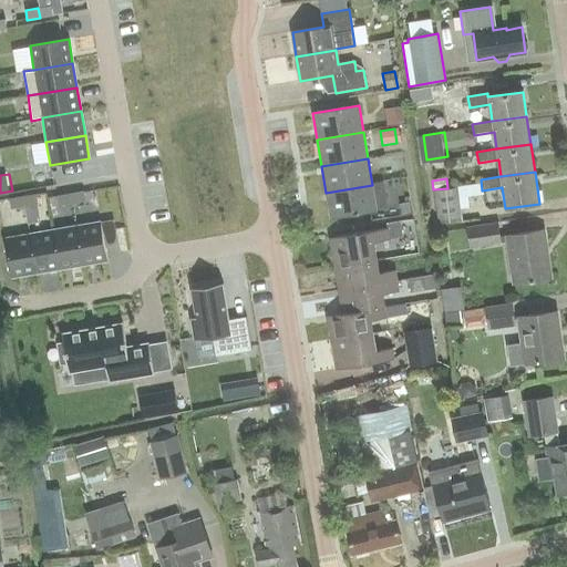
[(372,185),(326,193),(330,219),(377,212),(372,185)]
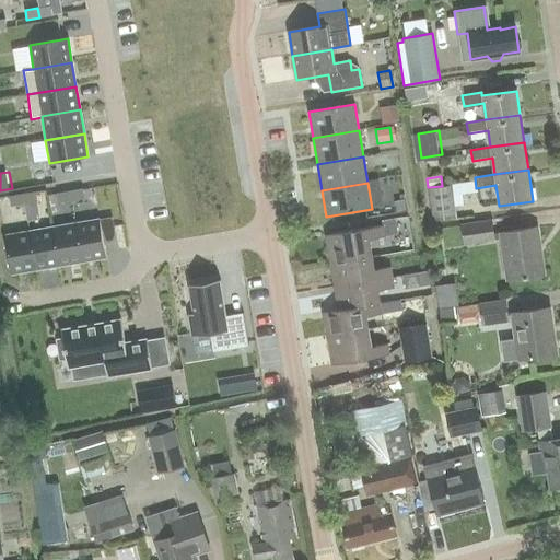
[(456,217),(452,186),(428,188),(432,220),(456,217)]
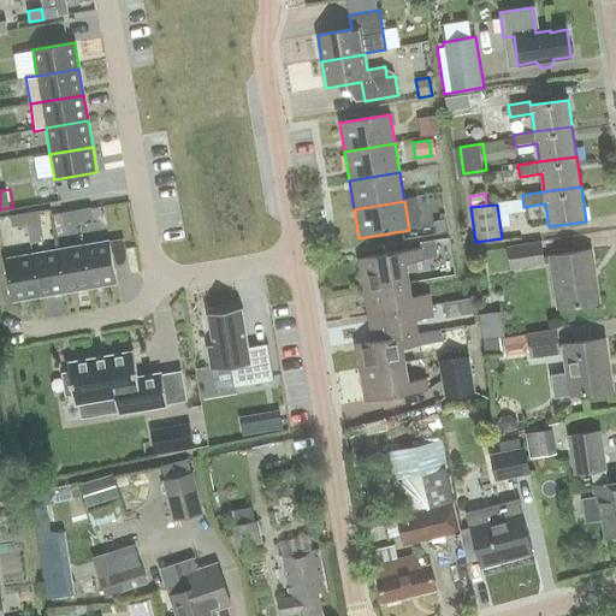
[(92,207),(77,211),(78,220),(93,218),(92,207)]
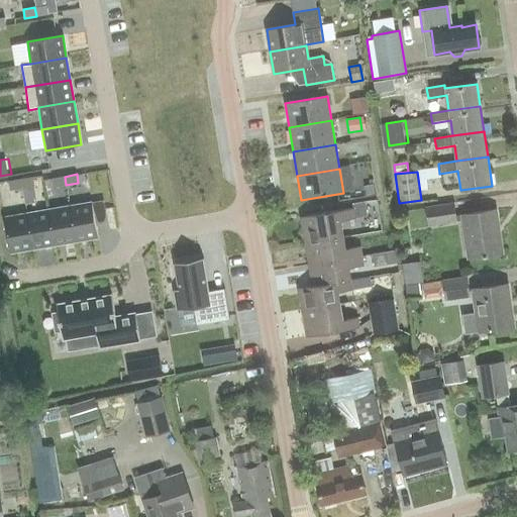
[(32,177),(20,179),(22,188),(34,186),(32,177)]
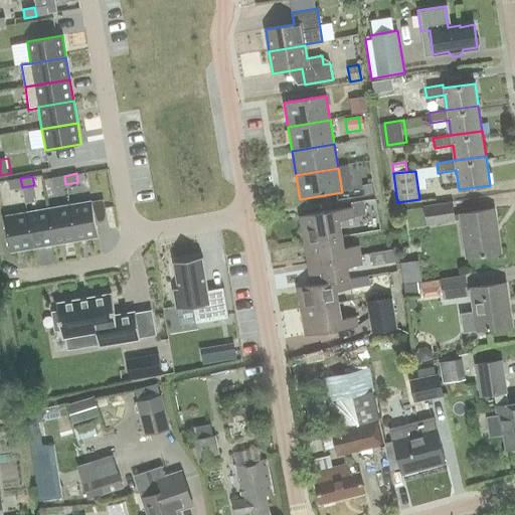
[(64,176),(52,177),(53,186),(65,184),(64,176)]
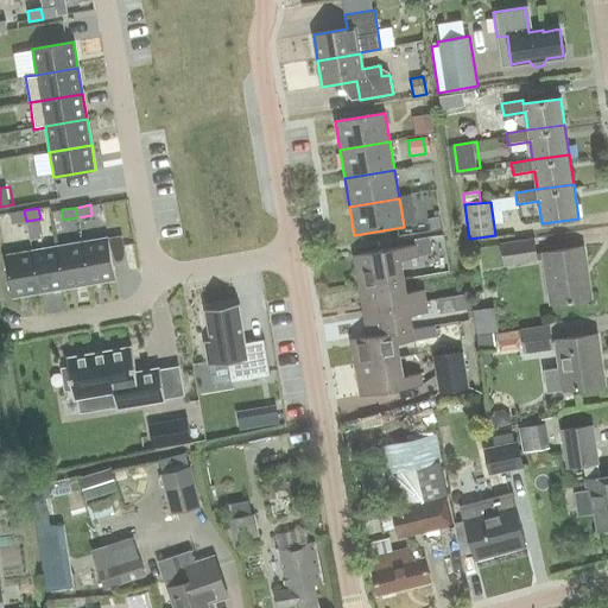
[(24,210),(10,213),(12,223),(26,221),(24,210)]
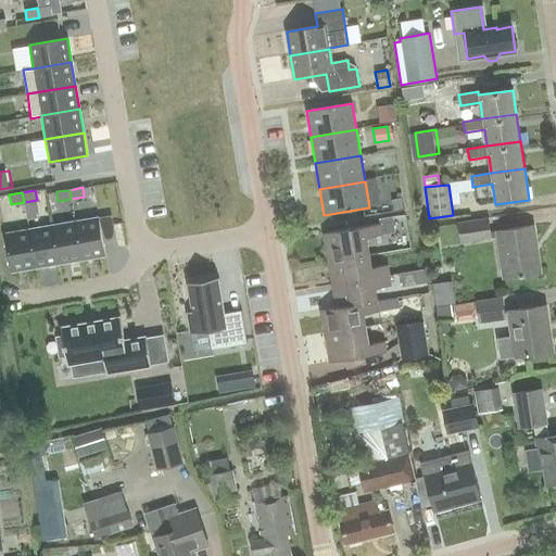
[(81,260),(105,256),(99,217),(75,222),(81,260)]
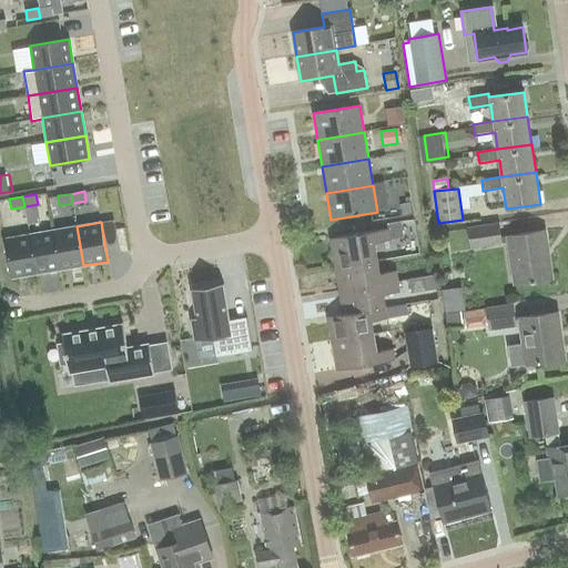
[(387,224),(388,229),(330,239),(335,269),(377,262),(374,243),(404,239),(402,222),(387,224)]
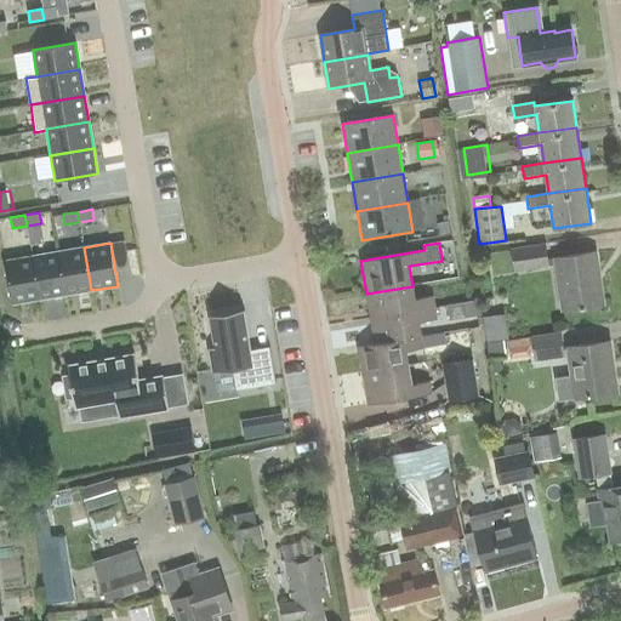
[(596,252),(547,260),(545,245),(511,250),(514,272),(554,266),(562,312),(600,306),(597,274),(598,274),(596,252)]
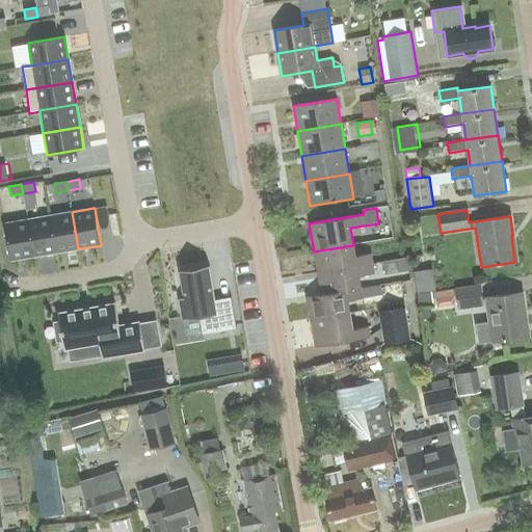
[(72,212),(49,216),(55,253),(78,248),(72,212)]
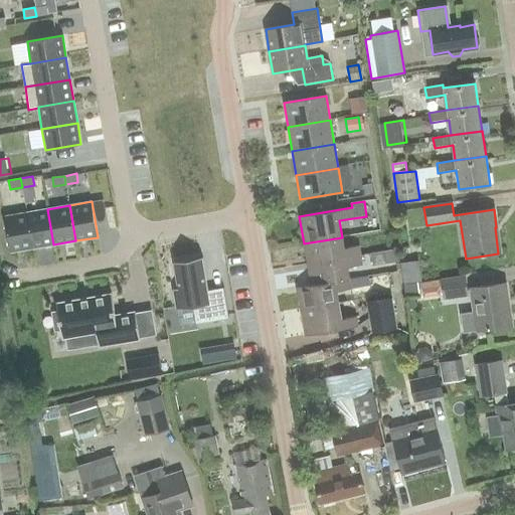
[(25,213),(32,248),(53,244),(47,209),(25,213)]
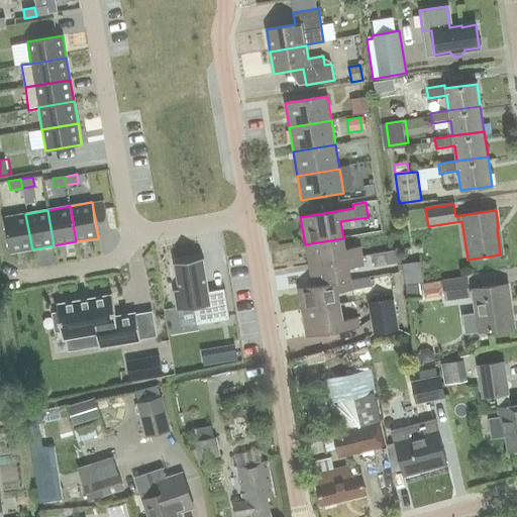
[(10,253),(32,249),(25,214),(4,217),(10,253)]
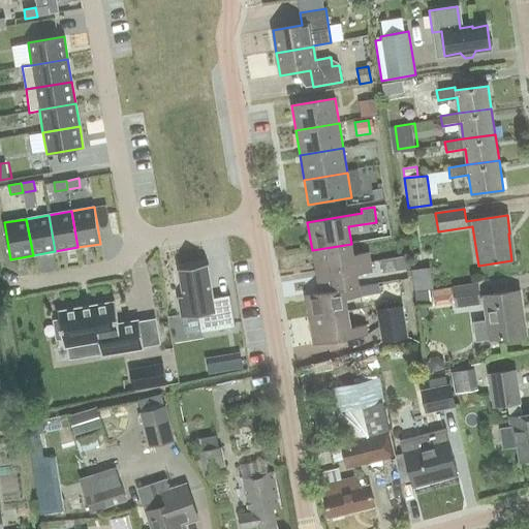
[(351,244),(312,250),(316,272),(370,261),(368,252),(353,254),(351,244)]
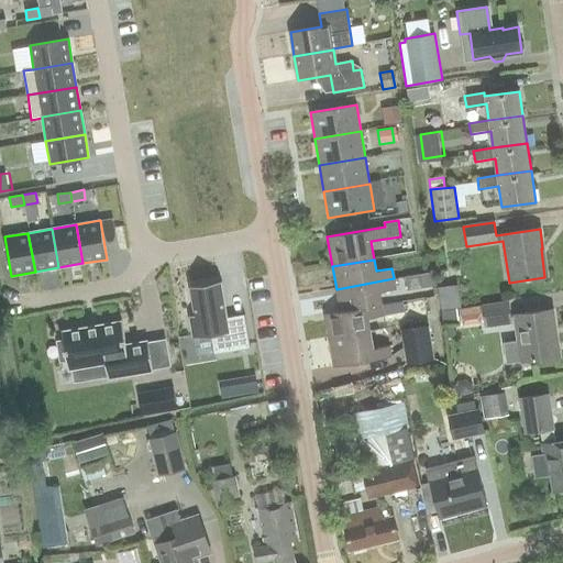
[(394,279),(394,278),(337,289),(340,311),(340,312),(382,305),(379,293),(396,290),(395,287),(408,285),(406,277),(394,279)]
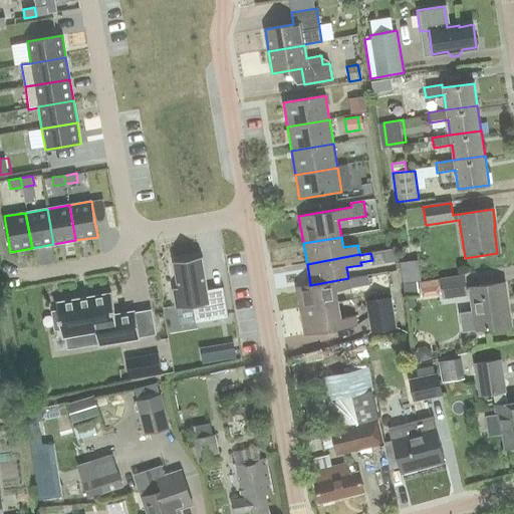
[(172,289),(176,309),(193,306),(196,323),(228,317),(223,287),(207,290),(202,257),(173,262),(177,288),(172,289)]
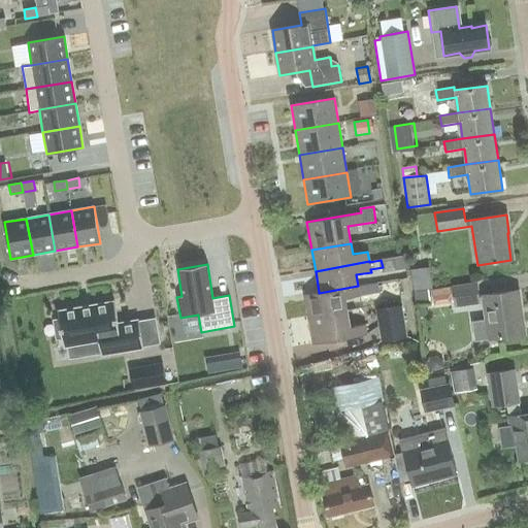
[(410,269),(414,291),(432,288),(429,267),(410,269)]
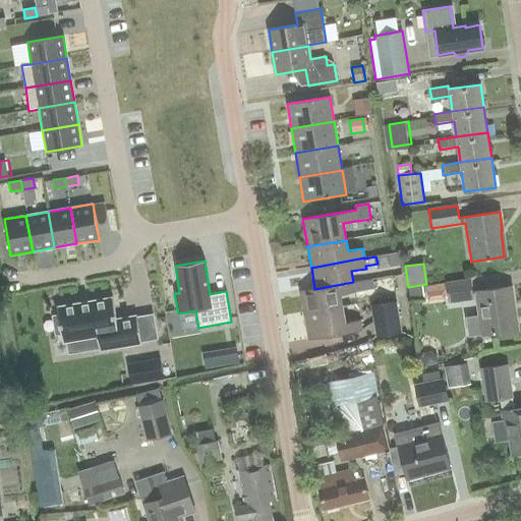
[(372,290),(371,279),(353,282),(314,289),(314,288),(300,291),(303,312),(342,305),(340,295),(372,290)]
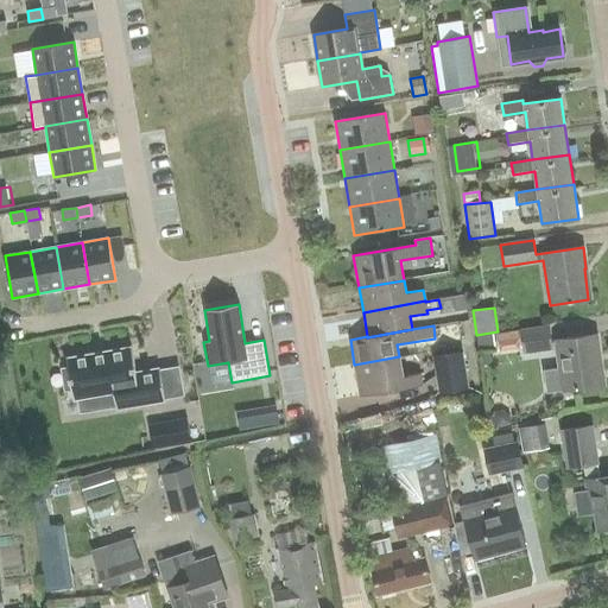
[(549,325),(519,329),(523,354),(552,349),(549,325)]
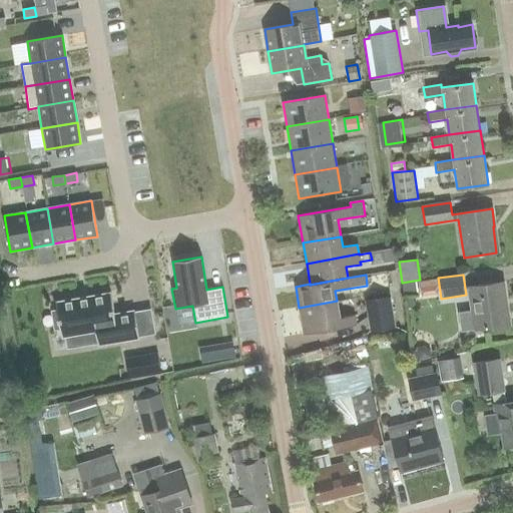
[(417,295),(416,283),(402,284),(404,296),(417,295)]
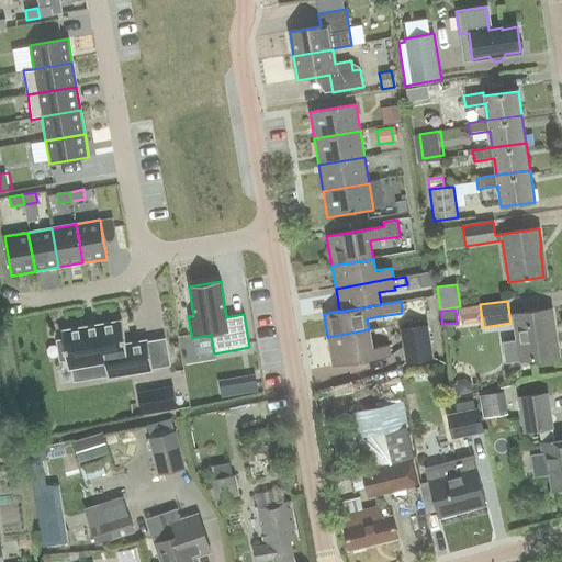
[(505,362),(520,360),(558,356),(551,310),(514,315),(517,339),(502,341),(505,362)]
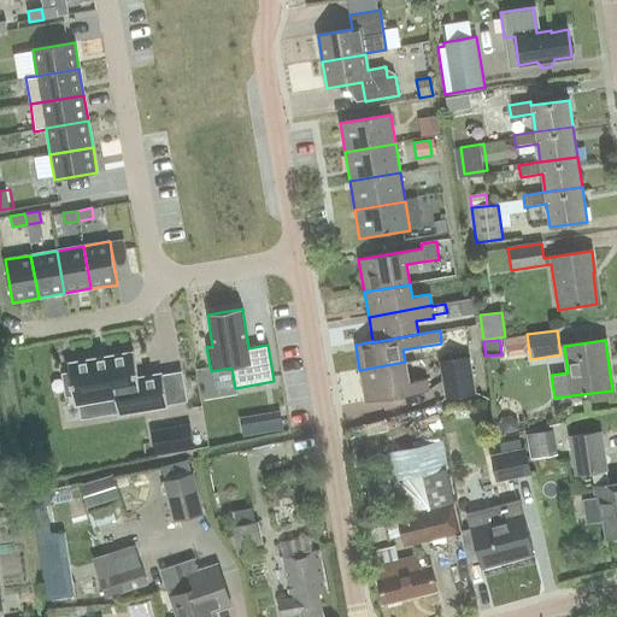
[(115,398),(118,415),(168,406),(162,374),(137,378),(133,352),(68,364),(69,374),(63,375),(66,397),(72,395),(75,405),(115,398)]
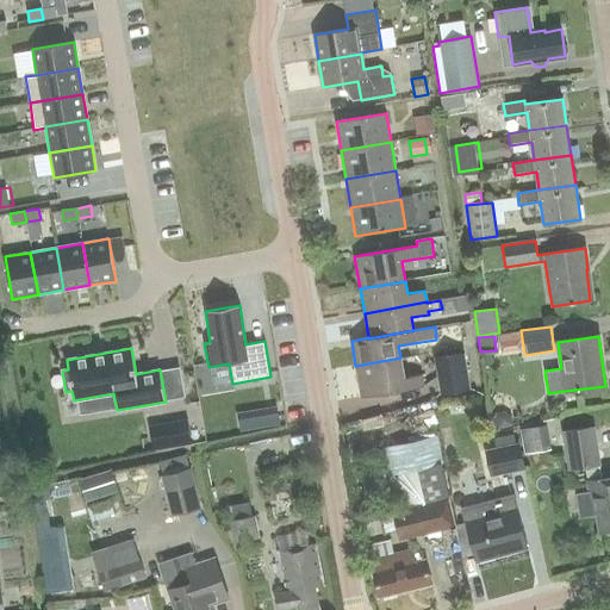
[(484,365),(492,363),(490,352),(481,353),(484,365)]
